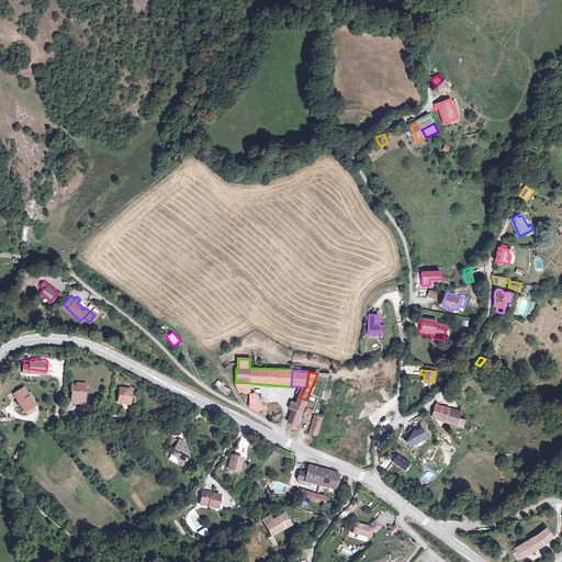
[(74,389),(72,396),(85,398),(86,389),(83,389),(85,382),(78,381),(77,384),(72,383),(71,388),(74,389)]
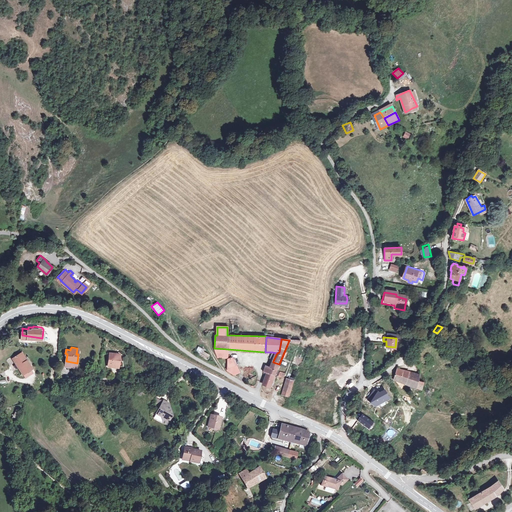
[(207,359),(210,354),(198,347),(195,352),(207,359)]
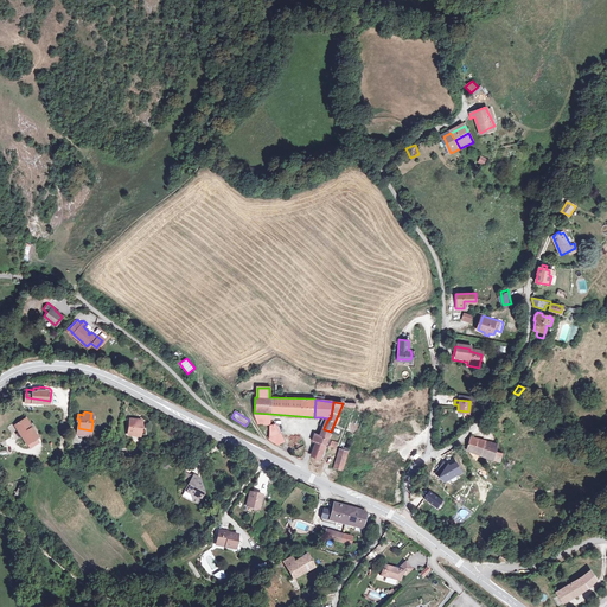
[(270,414),(254,413),(259,423),(269,425),(270,414)]
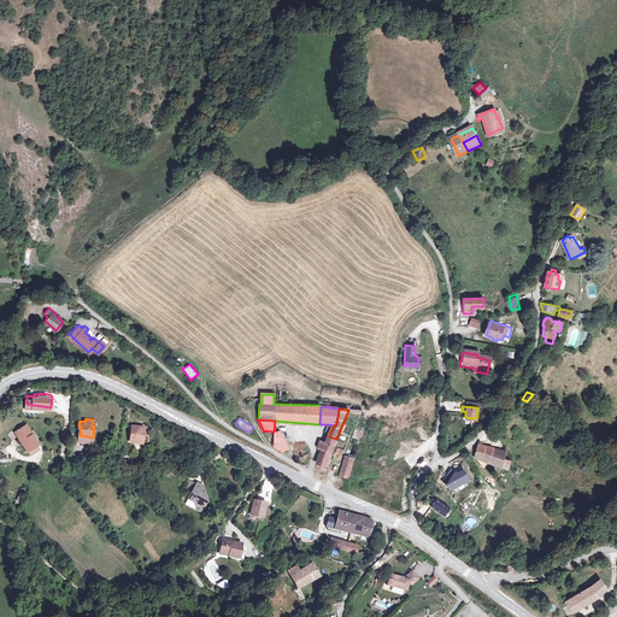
[(25,425),(18,429),(33,453),(43,447),(36,435),(35,435),(29,427),(25,425)]
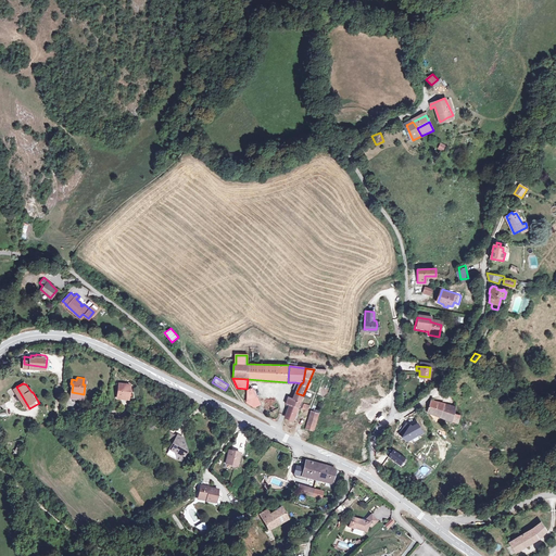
[(128,400),(130,387),(119,386),(117,399),(128,400)]
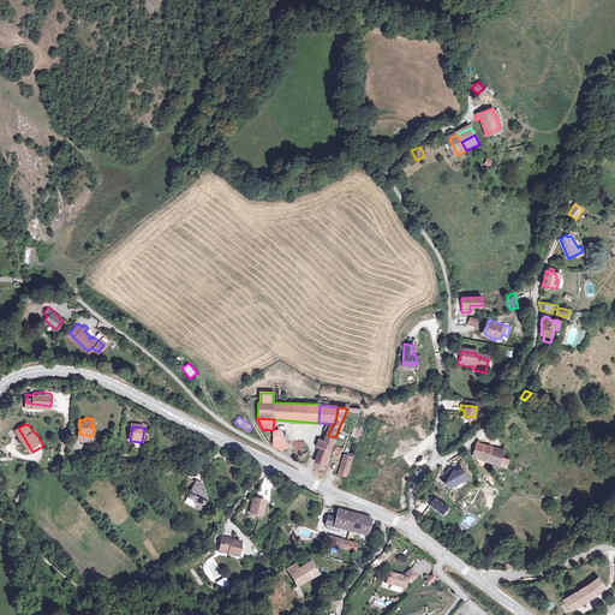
[(276,431),(273,430),(272,443),(273,445),(280,451),(285,448),(276,431)]
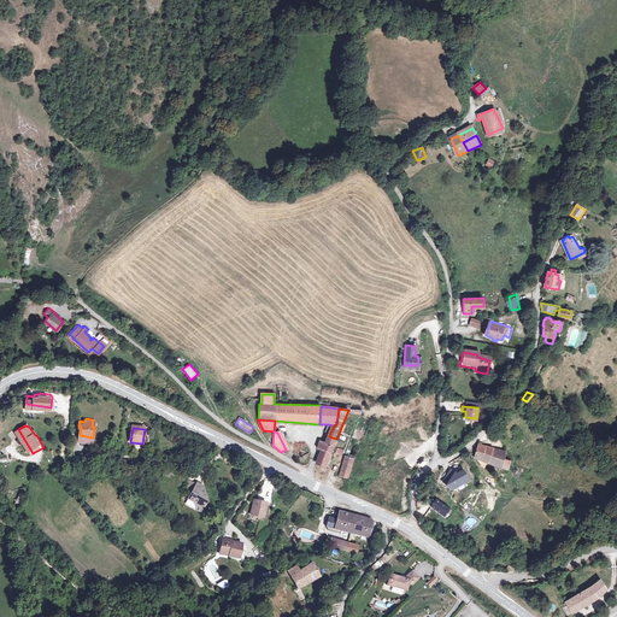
[(336,439),(329,436),(325,444),(319,444),(317,450),(321,451),(316,464),(324,468),(330,453),(336,439)]
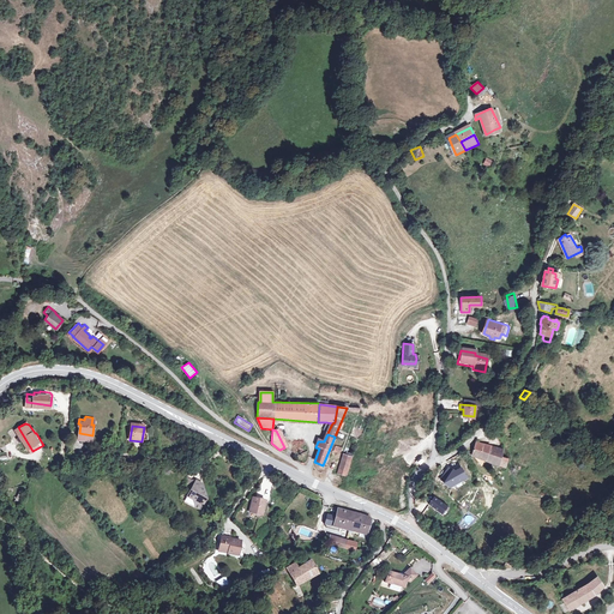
[(501,457),(504,450),(475,443),(471,457),(506,468),(507,459),(501,457)]
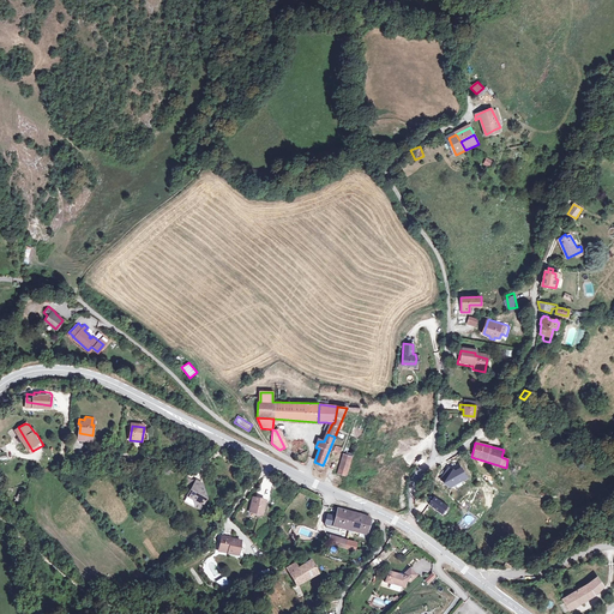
[(348,474),(353,456),(345,453),(344,455),(338,471),(348,474)]
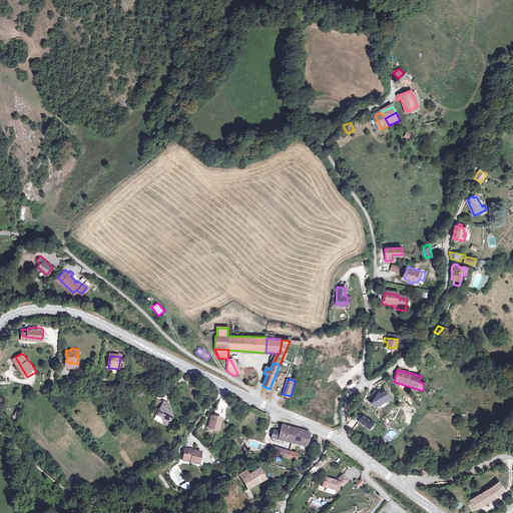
[(390,398),(385,390),(380,392),(378,391),(371,401),(376,406),(390,398)]
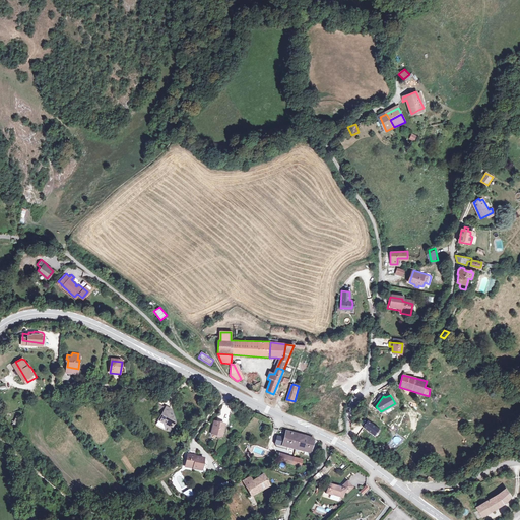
[(166,408),(161,413),(157,420),(163,424),(165,430),(168,432),(174,423),(171,410),(166,407),(166,408)]
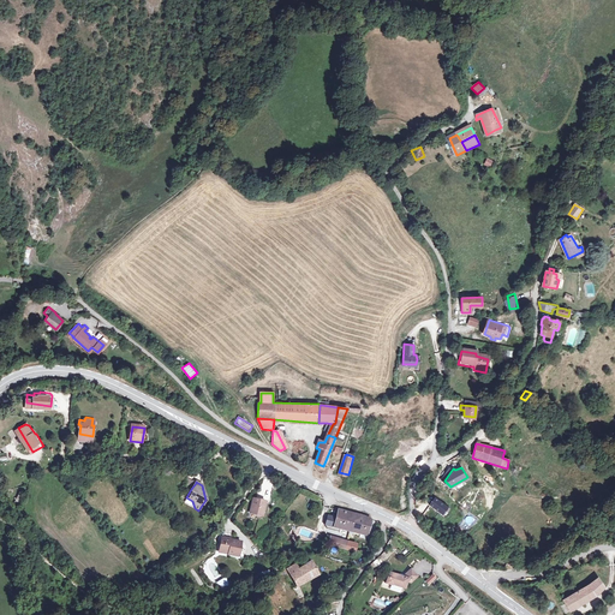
[(263,515),(266,502),(254,499),(250,513),(263,515)]
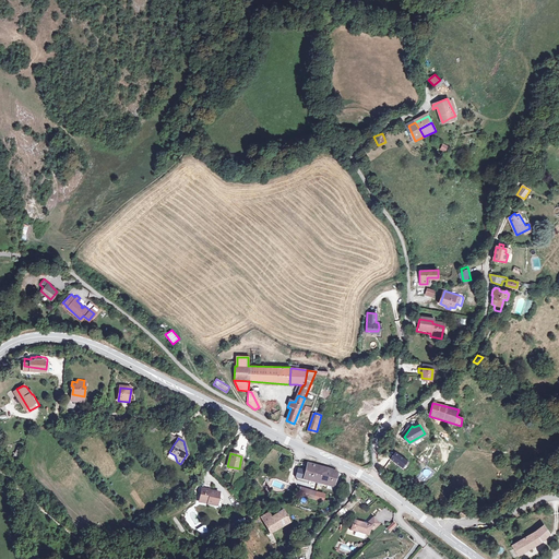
[(391,460),(403,470),(408,462),(395,453),(391,460)]
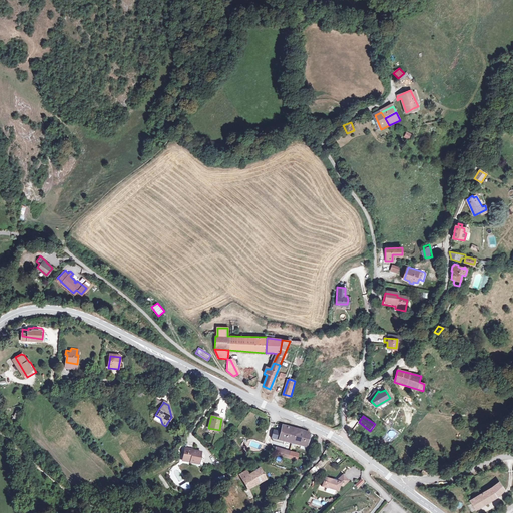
[(358,423),(354,427),(360,433),(364,429),(358,423)]
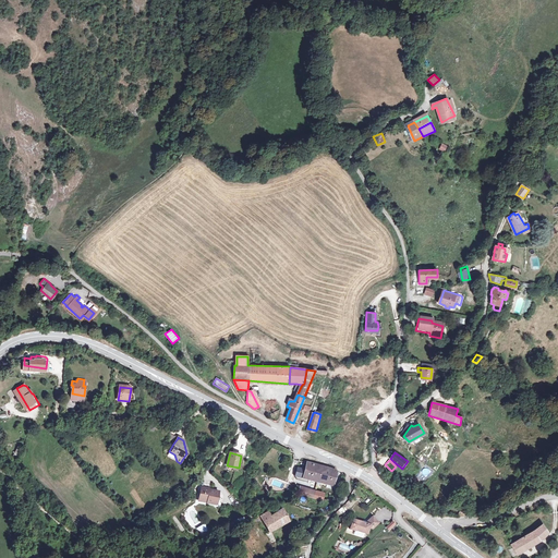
[(315,480),(318,481),(323,468),(308,463),(306,471),(299,469),(296,477),(298,480),(306,482),(306,480),(314,481),(315,480)]
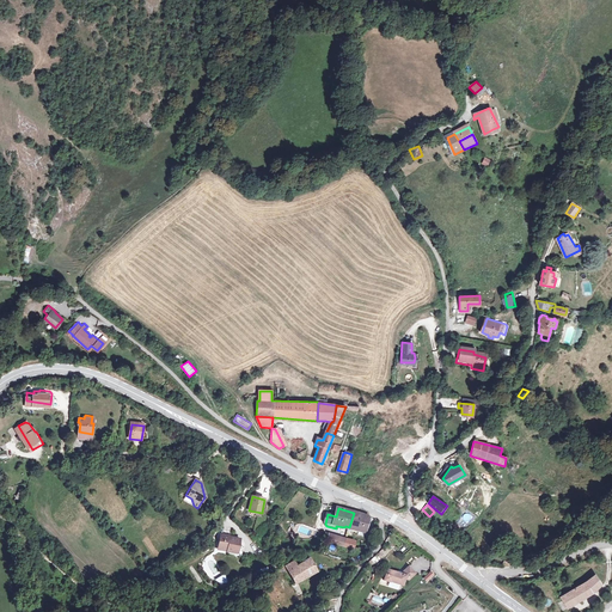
[(372,518),(354,513),(349,527),(355,528),(354,530),(367,533),(372,518)]
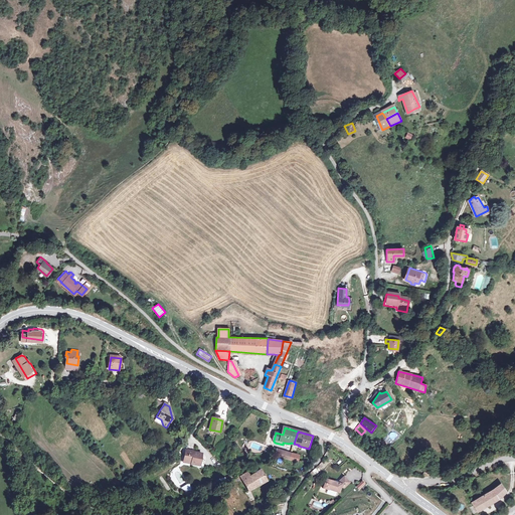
[(248,442),(246,447),(262,452),(264,446),(248,442)]
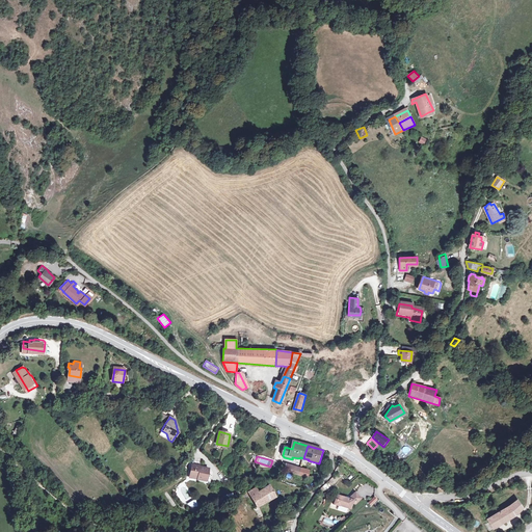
[(287,472),(298,475),(300,469),(286,466),(287,472)]
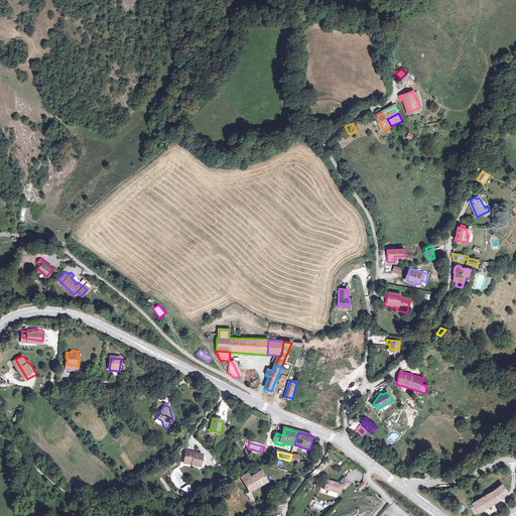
[(186,453),(184,461),(192,463),(192,465),(198,467),(199,465),(201,465),(202,461),(203,455),(195,453),(195,455),(186,453)]
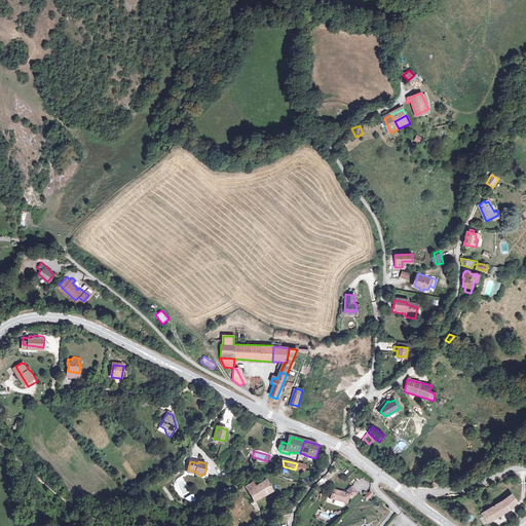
[(201,476),(196,474),(195,477),(208,480),(210,471),(205,470),(204,474),(202,474),(201,476)]
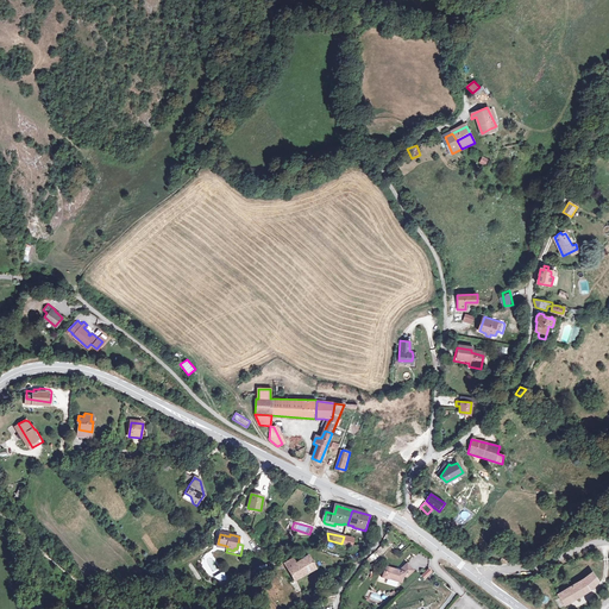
[(377,552),(372,557),(376,560),(380,556),(382,557),(387,552),(381,546),(380,550),(377,552)]
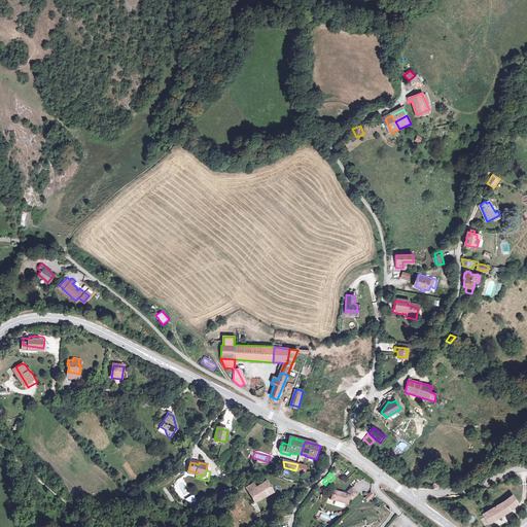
[(256,517),(257,516),(261,513),(256,502),(273,493),(267,481),(256,488),(253,484),(246,488),(254,502),(254,504),(250,506),(256,517)]
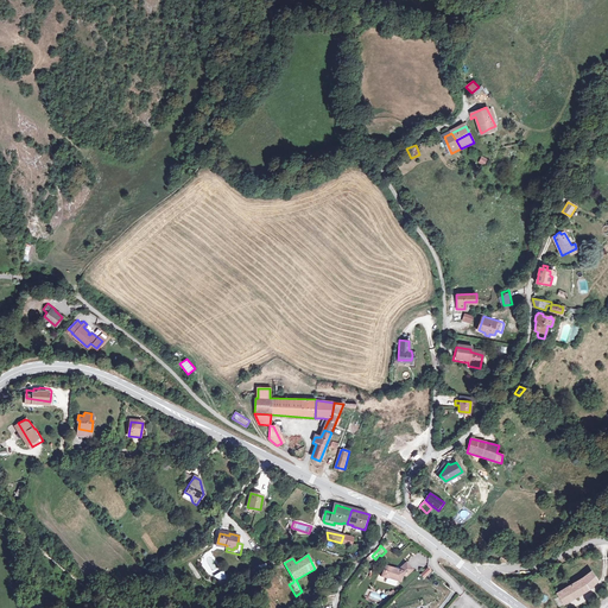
[(382,570),(381,575),(386,577),(386,575),(400,580),(403,575),(405,576),(412,569),(404,562),(397,569),(385,565),(384,570),(382,570)]
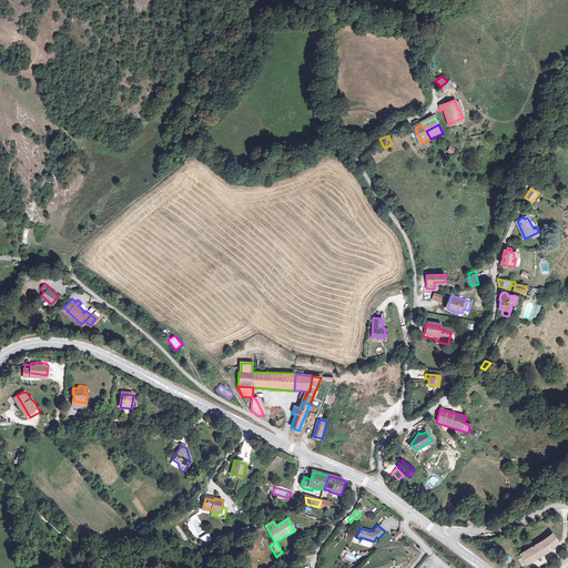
[(397,541),(404,534),(399,530),(393,537),(397,541)]
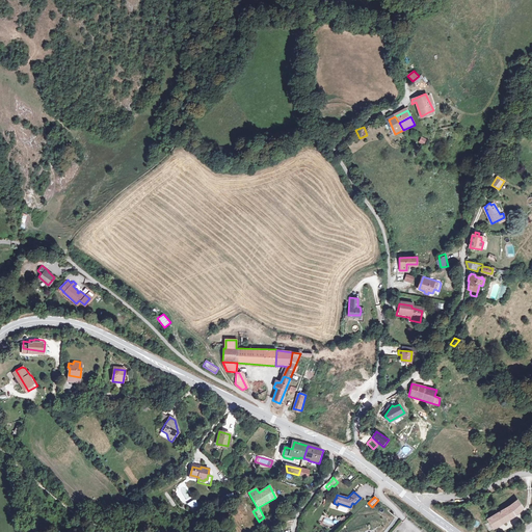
[(491,528),(515,515),(523,508),(517,499),(510,506),(487,520),(491,528)]
